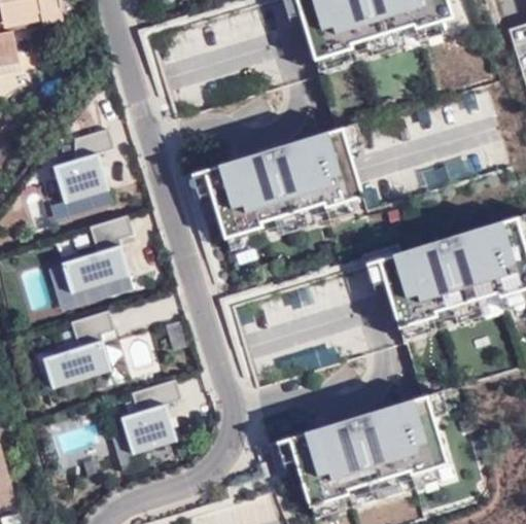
[(0,0),(0,1),(4,19),(42,10),(43,19),(43,23),(64,19),(60,0),(0,0)]
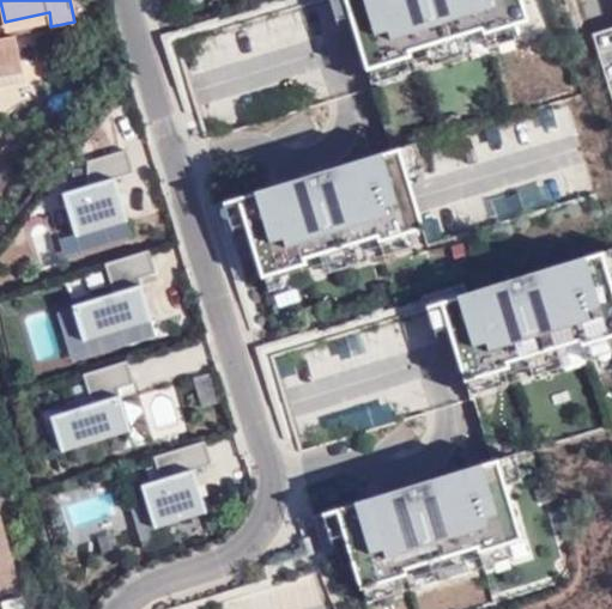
[(328,0),(335,20),(349,17),(349,14),(382,4),(381,0),(328,0)]
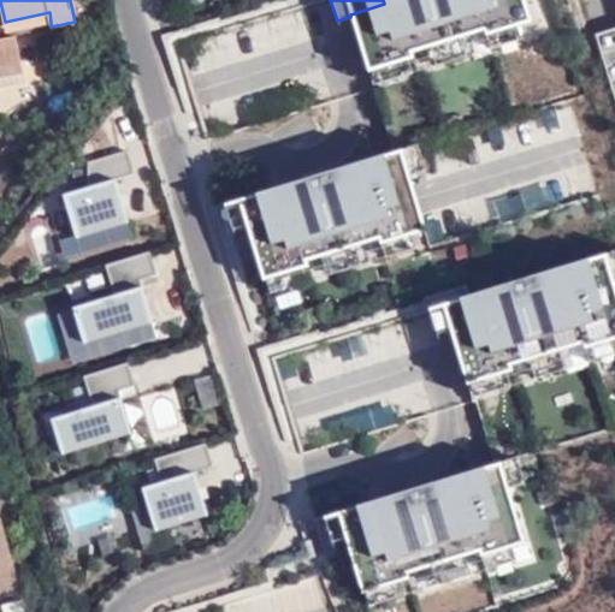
[(350,17),(367,69),(371,67),(407,57),(413,54),(411,49),(425,45),(468,31),(483,27),(485,33),(516,23),(530,18),(524,0),(383,0),(384,4),(350,15),(350,17)]
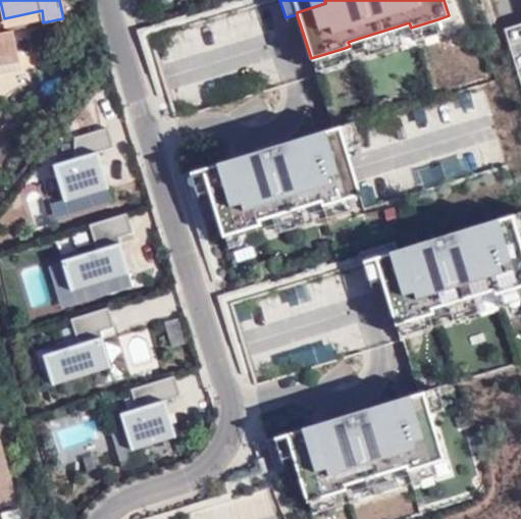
[(42,10),(4,18),(5,26),(43,18),(42,10)]
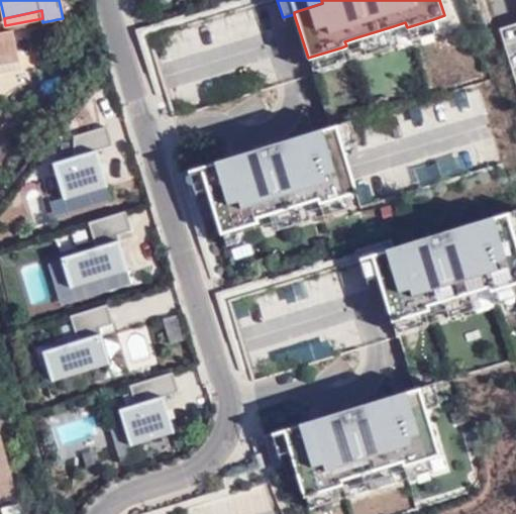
[(433,19),(407,27),(410,38),(436,30),(433,19)]
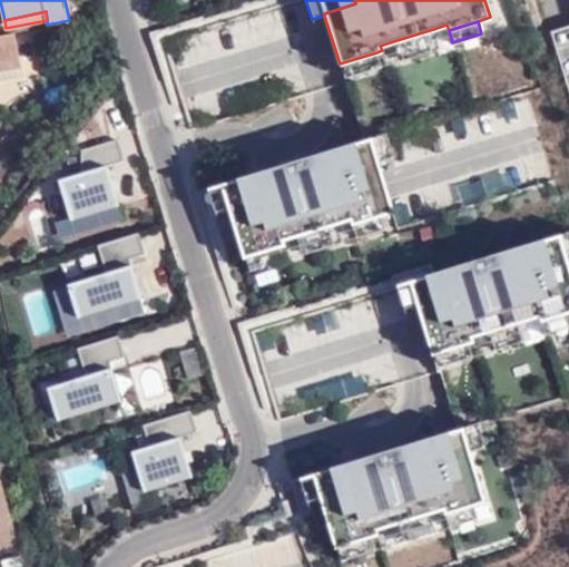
[(433,29),(393,41),(399,58),(439,46),(433,29)]
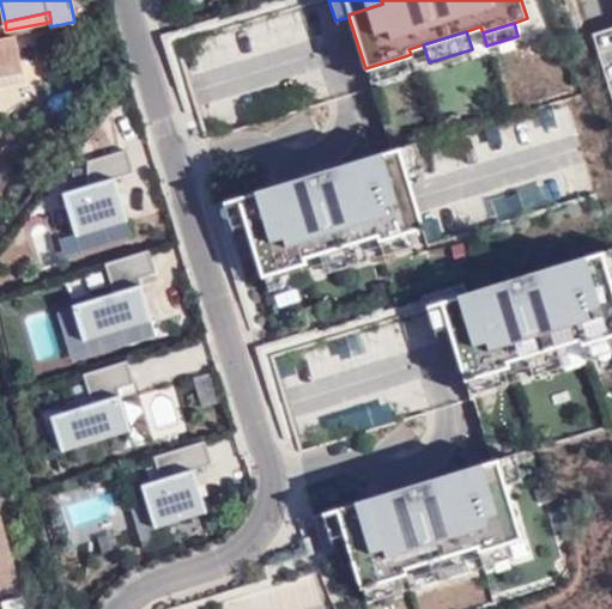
[(0,66),(22,62),(17,34),(0,36),(0,66)]
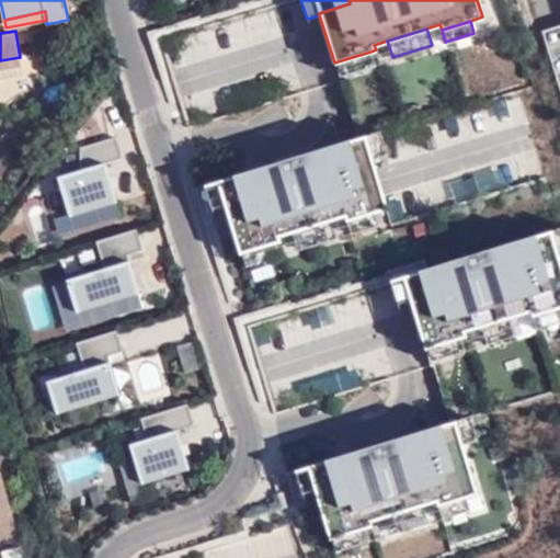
[(370,52),(338,61),(341,73),(374,64),(370,52)]
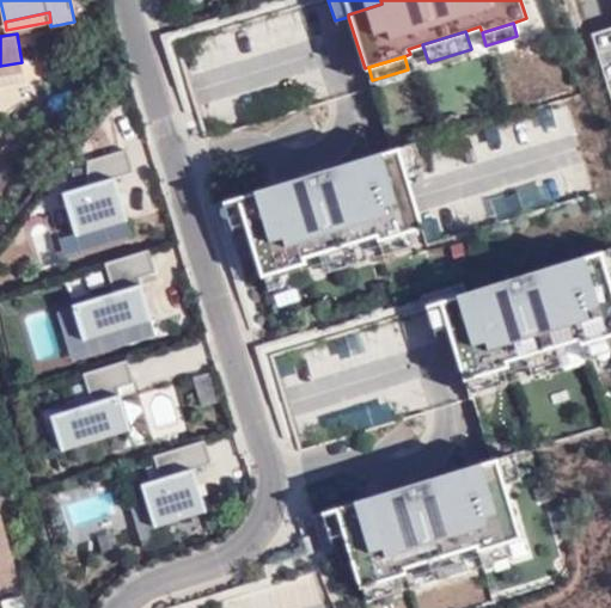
[(0,75),(24,72),(22,62),(0,66),(0,75)]
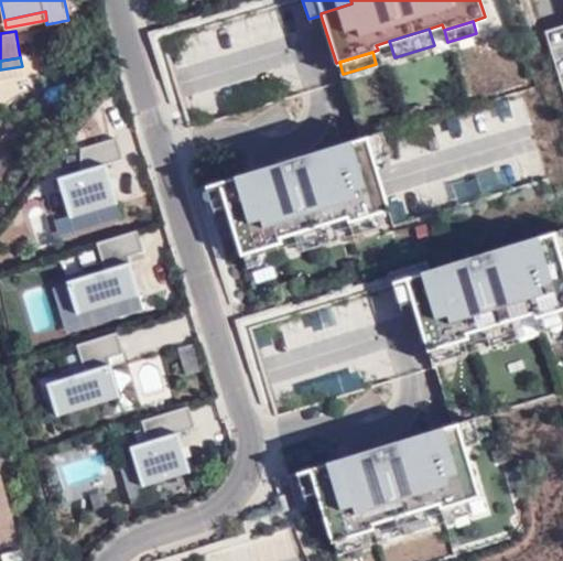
[(379,131),(361,73),(340,78),(359,138),(368,135),(379,131)]
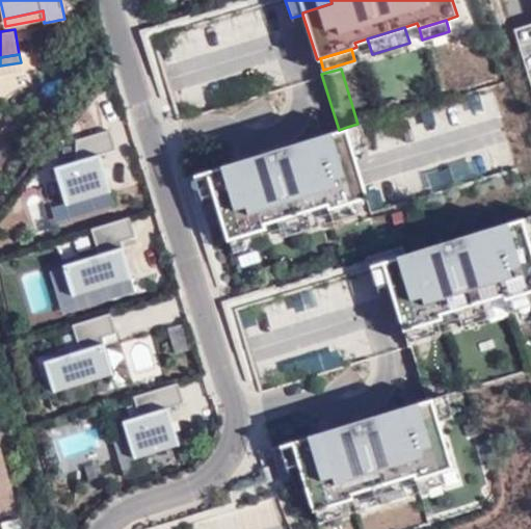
[(104,121),(70,130),(70,152),(49,158),(59,195),(104,182),(94,146),(110,140),(104,121)]
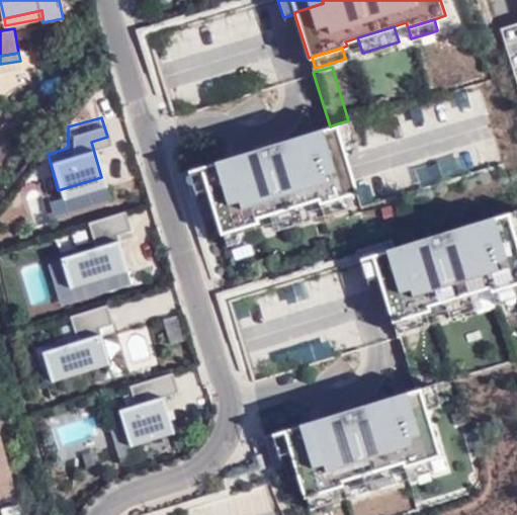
[(338,126),(344,146),(356,143),(350,120),(348,120),(338,123),(339,126),(338,126)]
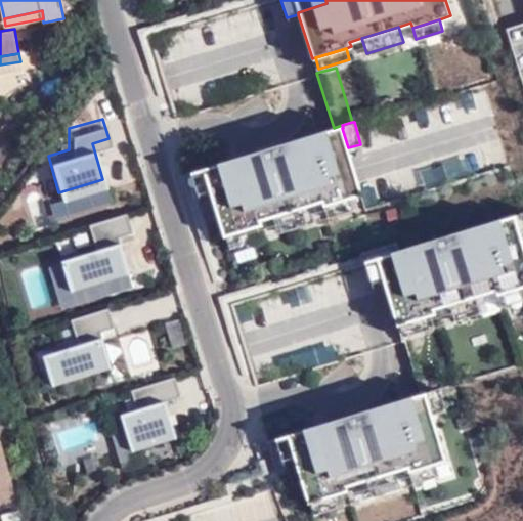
[(209,191),(222,235),(225,234),(257,225),(261,224),(260,219),(272,216),(309,205),(321,201),(322,206),(349,198),(361,193),(348,147),(342,128),(343,128),(342,125),(334,128),(231,159),(237,181),(209,189),(209,191)]
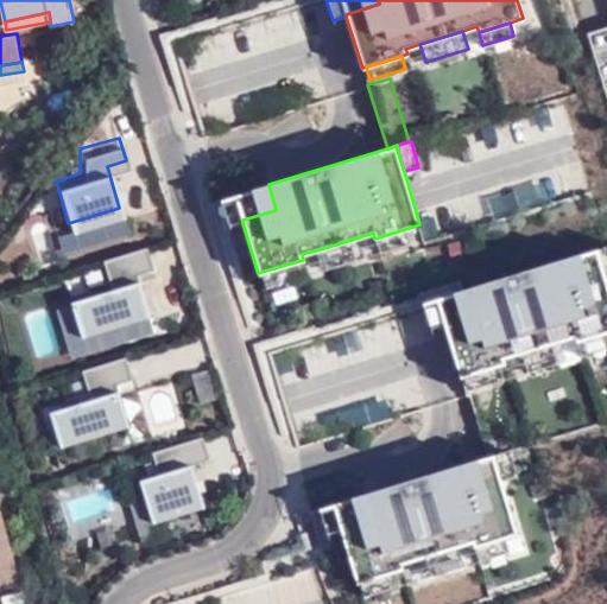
[(231,185),(225,164),(212,167),(219,189),(231,185)]
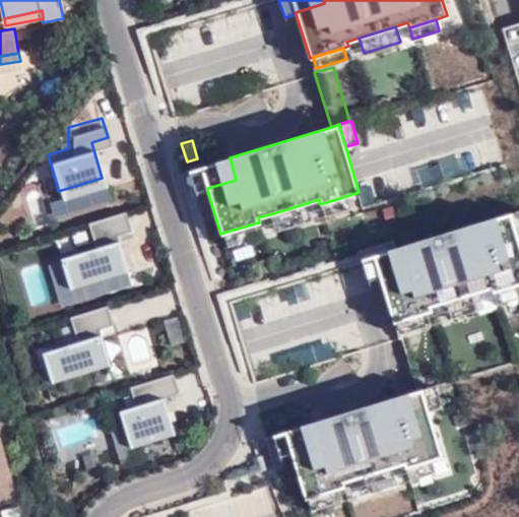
[(196,193),(207,190),(207,188),(236,180),(230,157),(189,170),(196,193)]
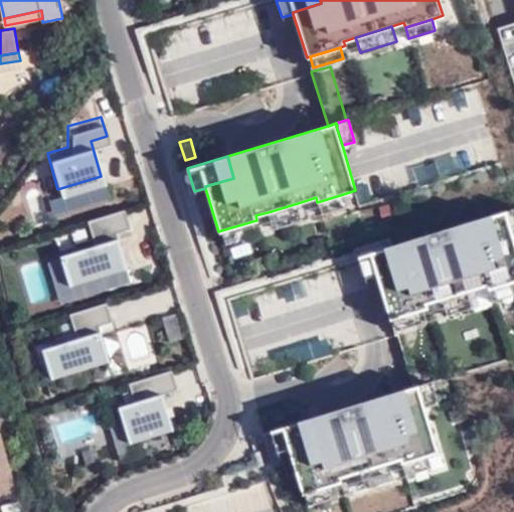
[(343,194),(317,202),(321,213),(347,205),(343,194)]
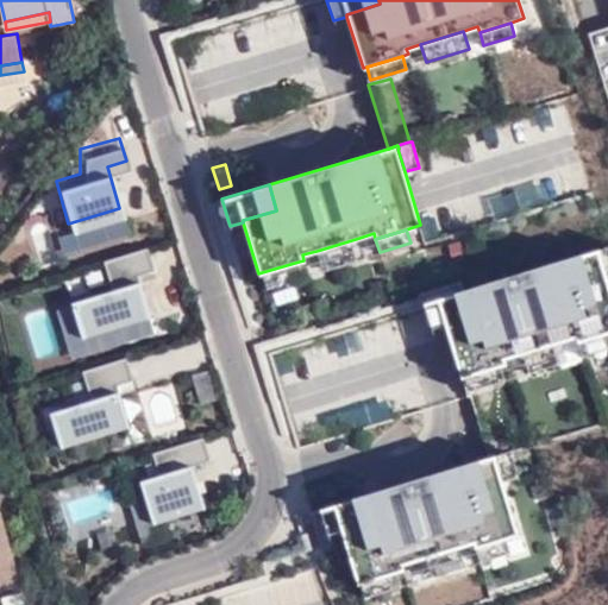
[(148,260),(140,238),(98,251),(105,273),(148,260)]
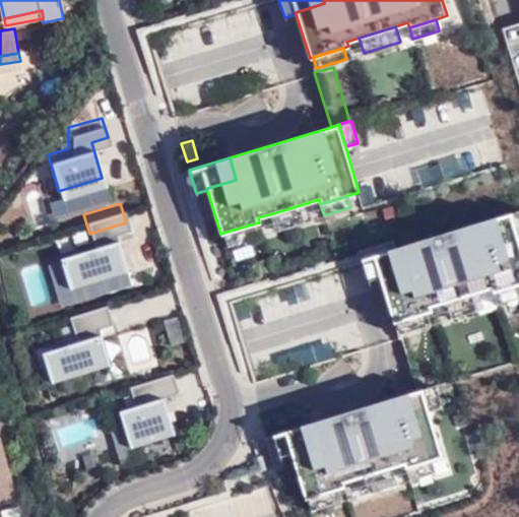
[(307,203),(270,214),(274,230),(312,218),(307,203)]
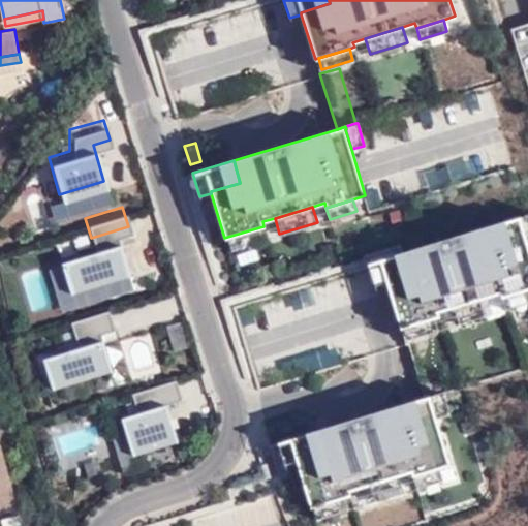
[(519,218),(525,238),(527,237),(527,212),(519,215),(520,218),(519,218)]
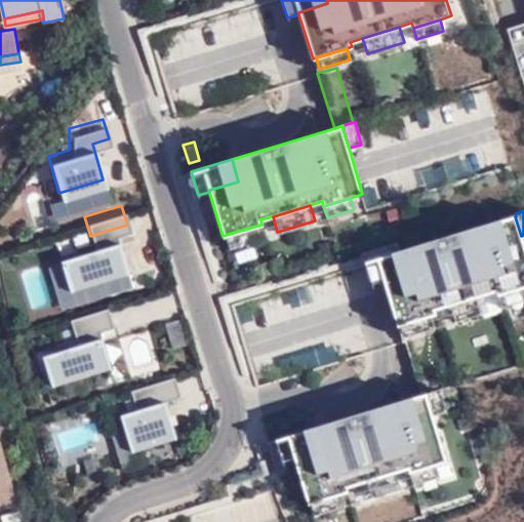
[(383,281),(397,325),(400,324),(431,315),(436,313),(434,309),(446,305),(483,293),(495,289),(496,294),(523,286),(523,285),(523,245),(521,236),(515,216),(516,216),(515,213),(404,247),(411,270),(383,279),(383,281)]
